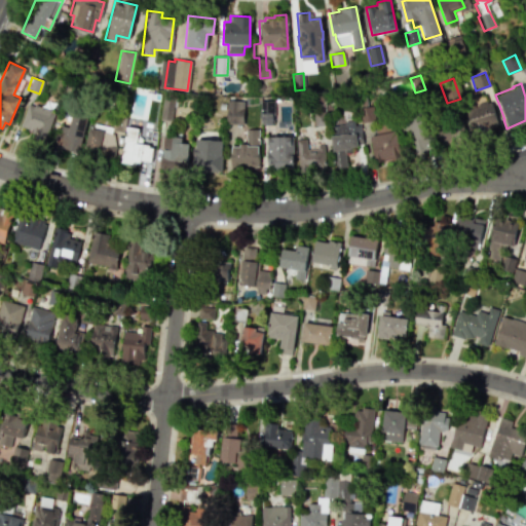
[(171,120),(174,96),(162,95),(159,118),(171,120)]
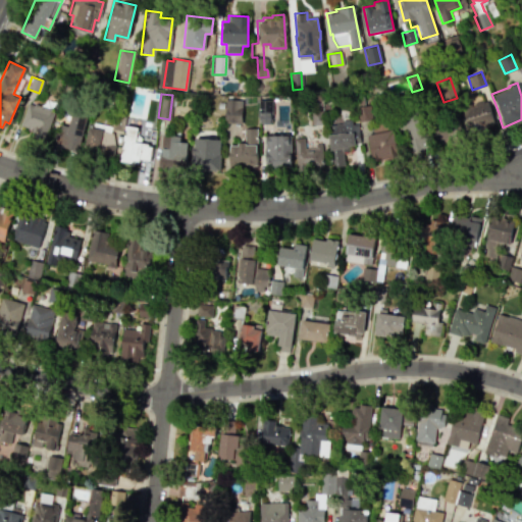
[(242,100),(241,123),(224,122),(224,108),(217,108),(217,102),(224,102),(224,99),(242,100)]
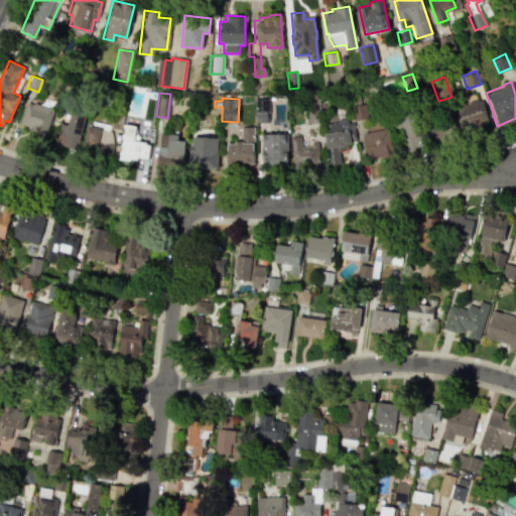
[(480,100),(488,122),(478,125),(479,128),(465,133),(456,108),(469,103),(468,101),(477,98),(478,101),(480,100)]
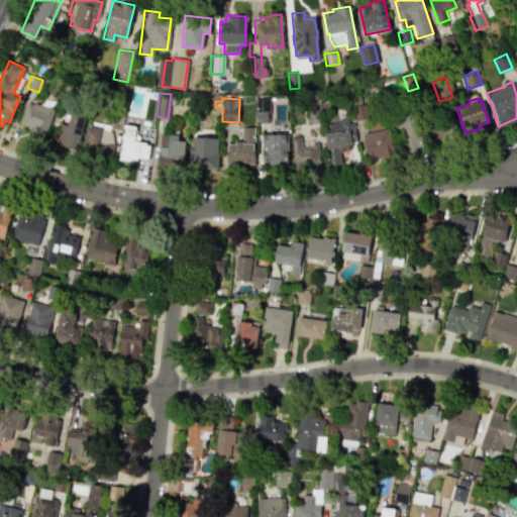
[(256,121),(268,121),(268,99),(256,99),(256,121)]
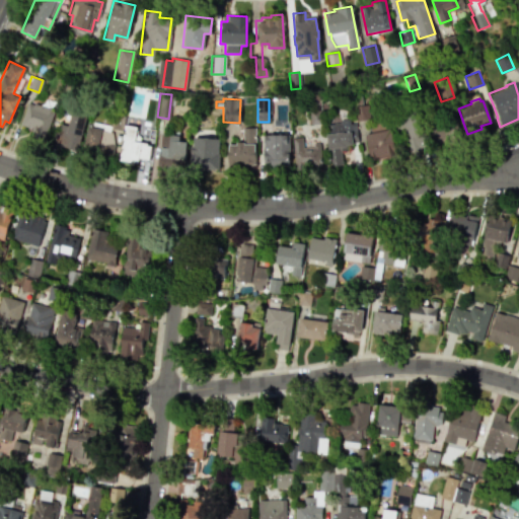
[(27,102),(32,104),(33,101),(55,109),(44,141),(33,137),(34,133),(31,132),(32,127),(27,125),(26,127),(19,125),(27,102)]
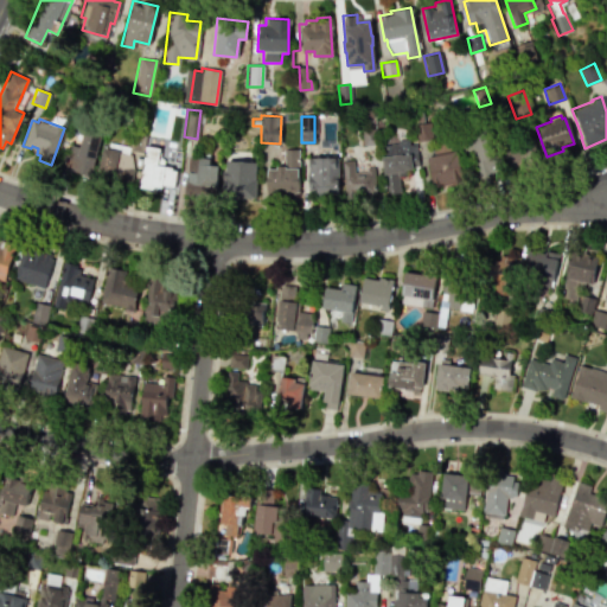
[(84,126),(102,131),(90,176),(63,168),(65,160),(62,159),(64,149),(77,153),(84,126)]
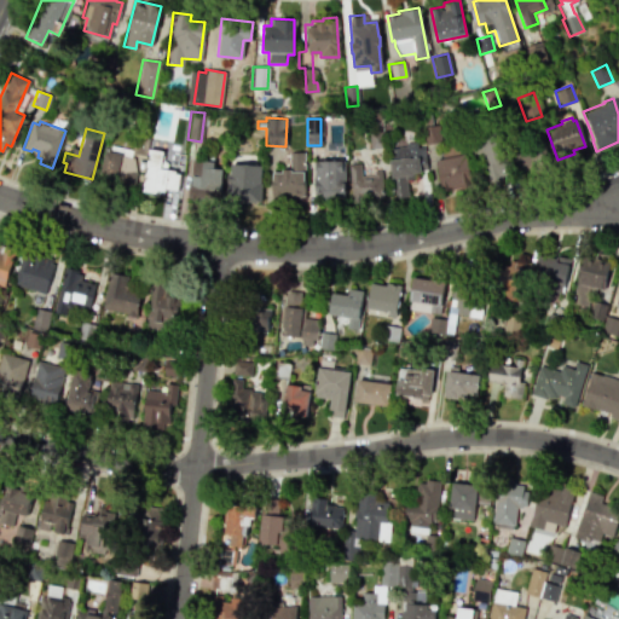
[(538,133),(547,158),(536,162),(537,166),(519,172),(509,142),(524,137),(522,134),(533,131),(534,134),(538,133)]
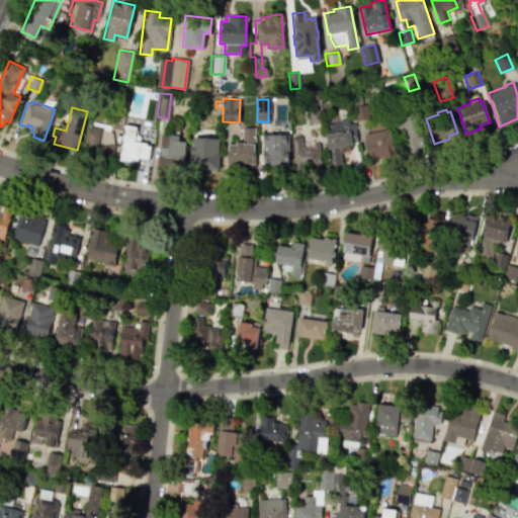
[(334,147),(336,164),(341,164),(339,150),(345,149),(344,145),(351,144),(351,143),(357,142),(354,121),(349,122),(348,117),(338,119),(339,122),(324,124),(328,148),(334,147)]
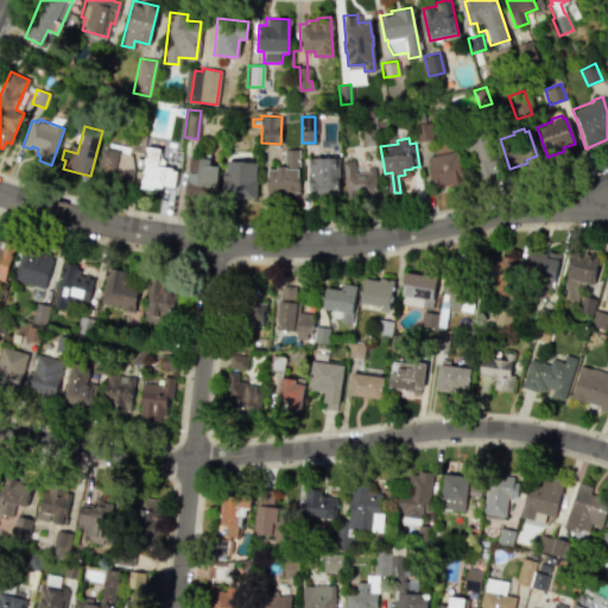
[(492,143),(500,169),(489,172),(491,176),(473,182),(463,152),(477,147),(476,145),(487,141),(488,144),(492,143)]
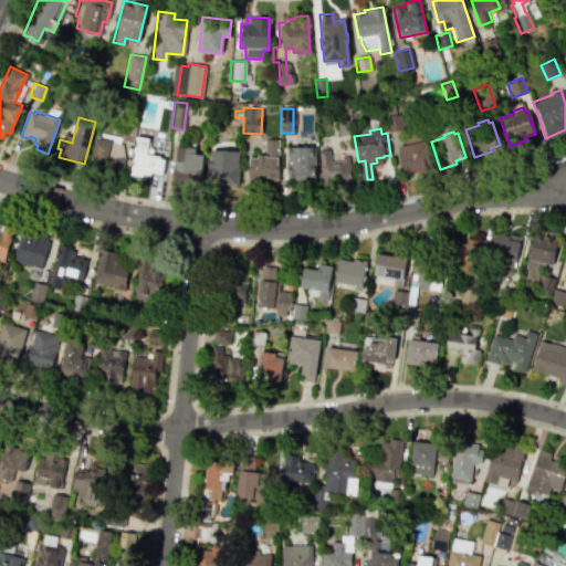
[(101,133),(121,137),(118,144),(126,146),(121,173),(90,166),(95,137),(100,138),(101,133)]
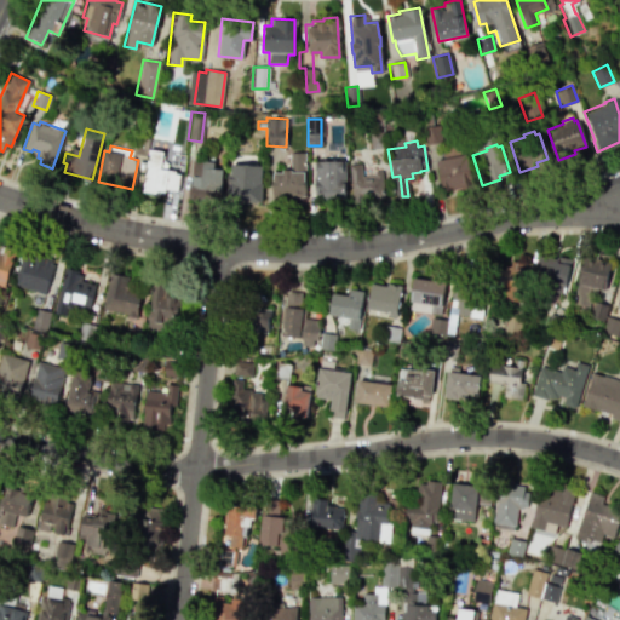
[(442,159),(441,151),(457,148),(458,155),(465,154),(469,172),(460,173),(463,187),(447,190),(446,185),(440,187),(435,160),(442,159)]
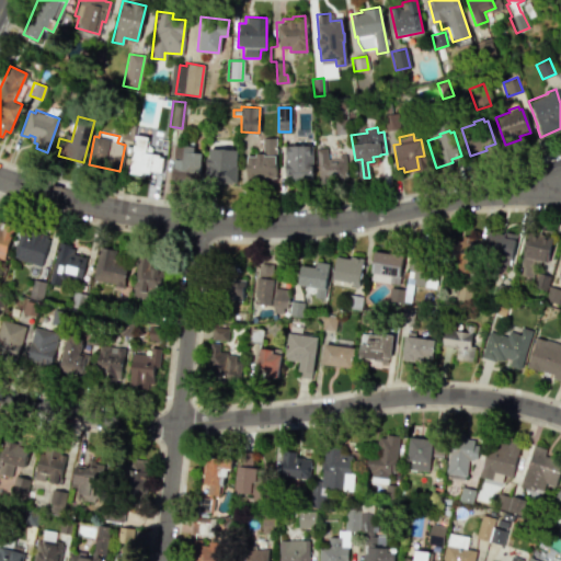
[(134,135),(147,137),(145,153),(158,156),(157,158),(162,159),(160,173),(149,171),(149,174),(141,173),(141,175),(127,173),(134,135)]
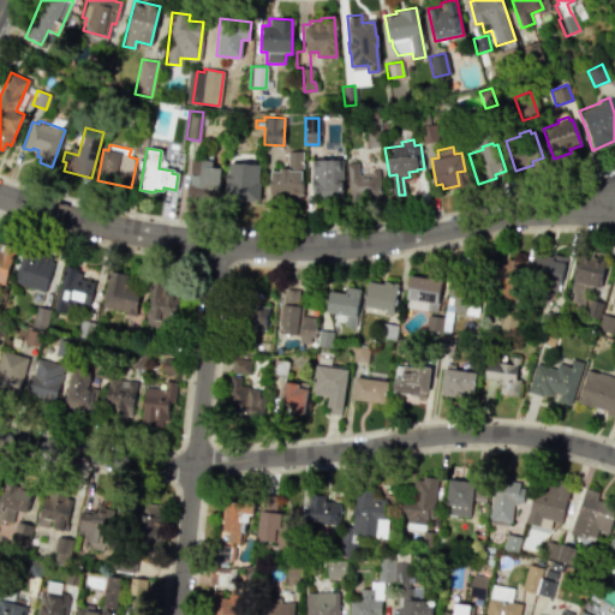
[(279,167),(286,167),(286,150),(303,150),(303,172),(300,173),(300,179),(302,180),(302,195),(281,195),(281,202),(268,202),(268,171),(279,171),(279,167)]
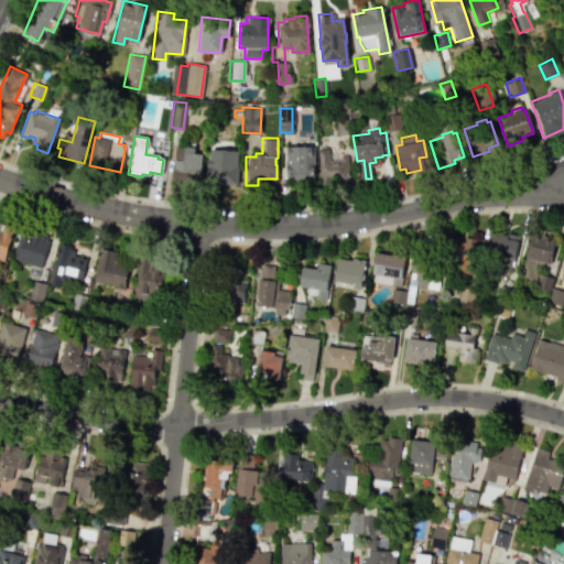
[(174,145),(194,147),(193,153),(202,154),(198,182),(179,180),(179,182),(170,181),(170,171),(172,171),(174,145)]
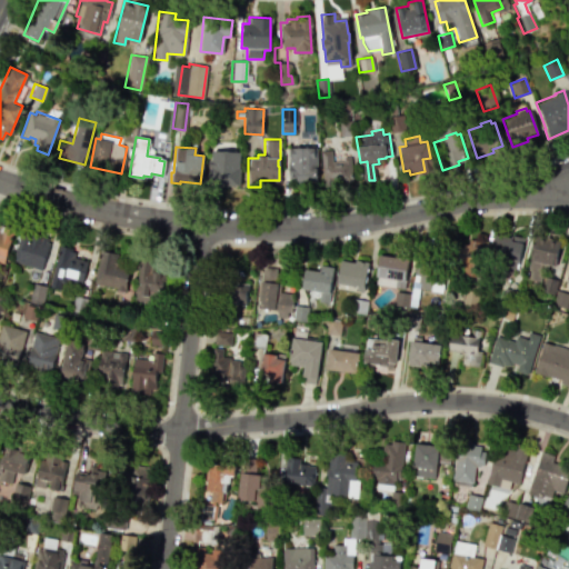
[(288,148),(316,148),(316,185),(295,185),(295,178),(288,178),(288,148)]
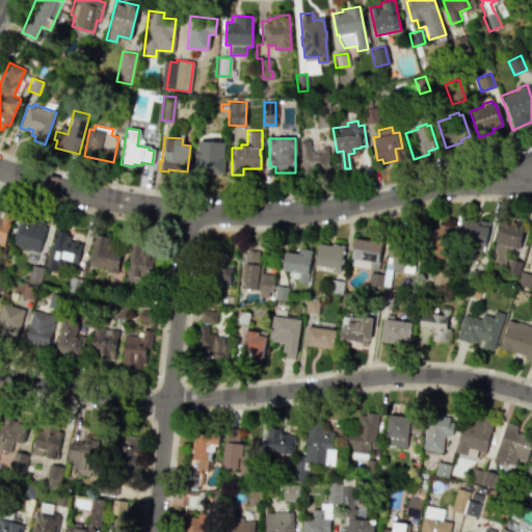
[(299,140),(310,140),(310,152),(319,151),(319,147),(326,147),(328,169),(301,170),(299,140)]
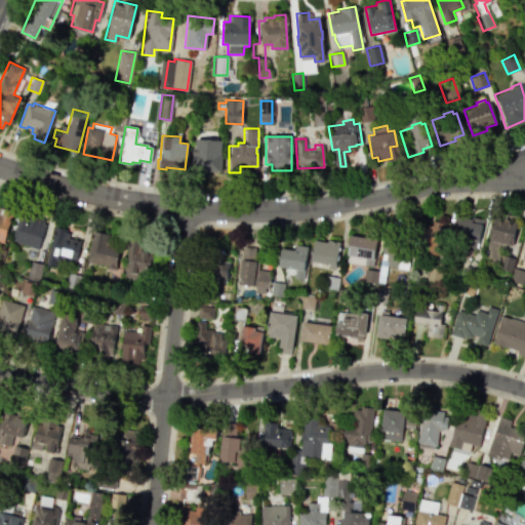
[(195,139),(220,140),(219,156),(221,156),(220,171),(201,170),(200,171),(190,171),(192,147),(195,147),(195,139)]
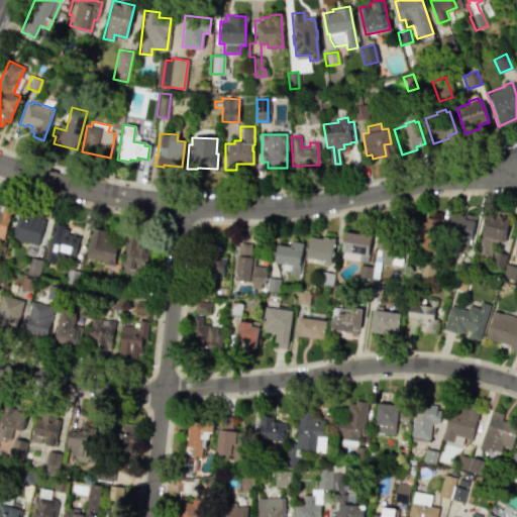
[(0,205),(12,209),(2,240),(0,239),(0,205)]
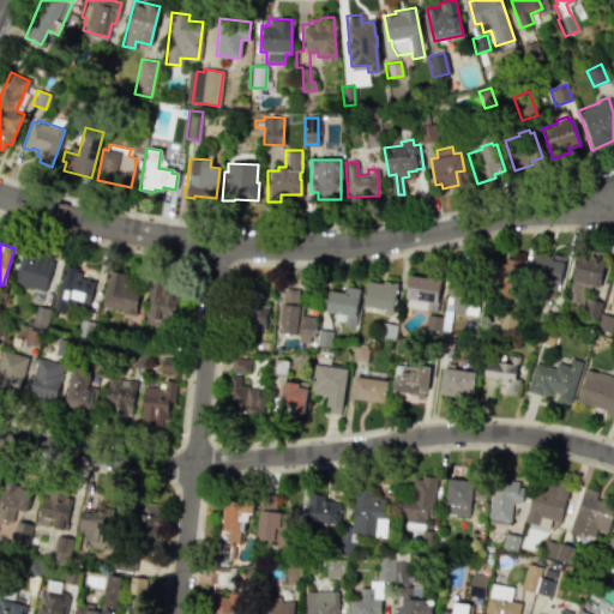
[(44,292),(53,262),(23,252),(13,282),(44,292)]
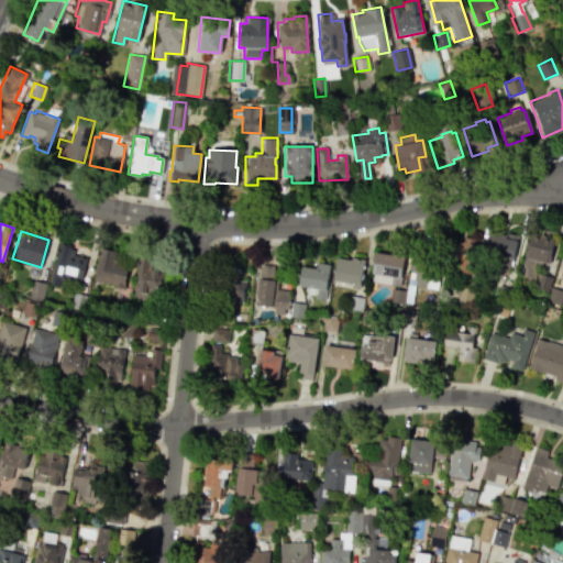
[(517,239),(510,266),(483,260),(489,232),(517,239)]
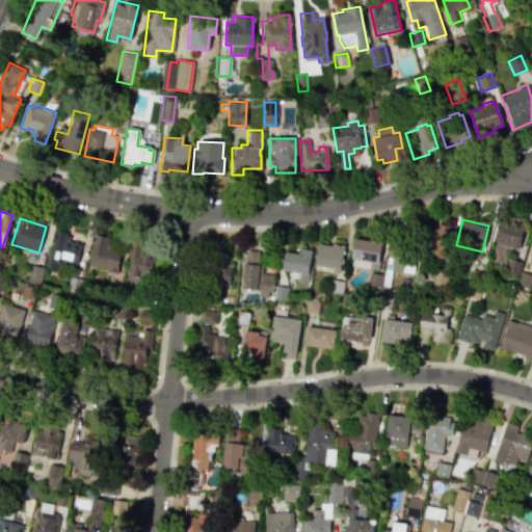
[(508,247),(504,263),(490,260),(500,219),(524,225),(517,249),(508,247)]
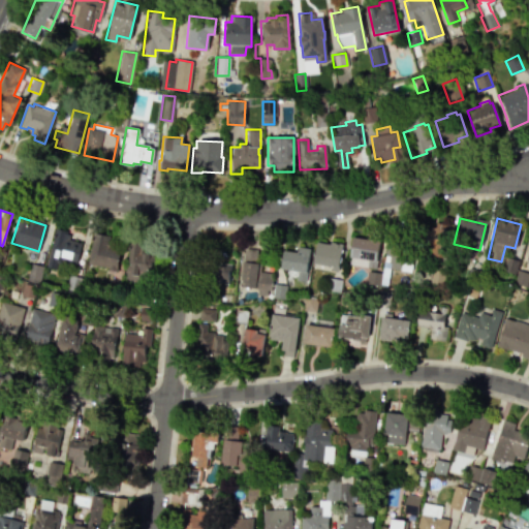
[(444,258),(450,230),(444,229),(445,223),(436,221),(429,254),(444,258)]
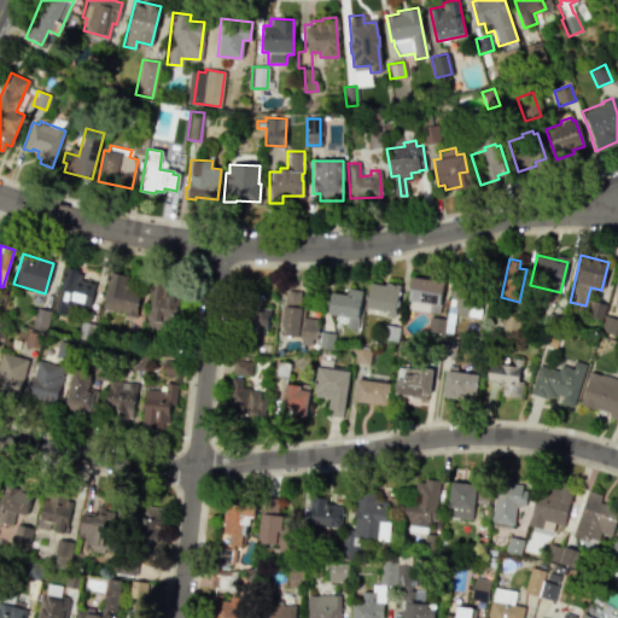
[(52,309),(63,267),(77,270),(76,274),(81,275),(80,279),(95,283),(88,310),(73,305),(71,308),(65,307),(64,312),(52,309)]
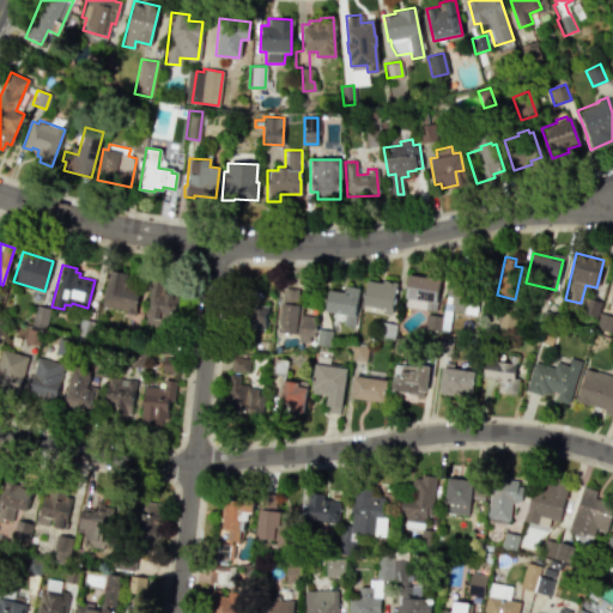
[(475,315),(483,274),(451,268),(447,296),(451,297),(449,310),(475,315)]
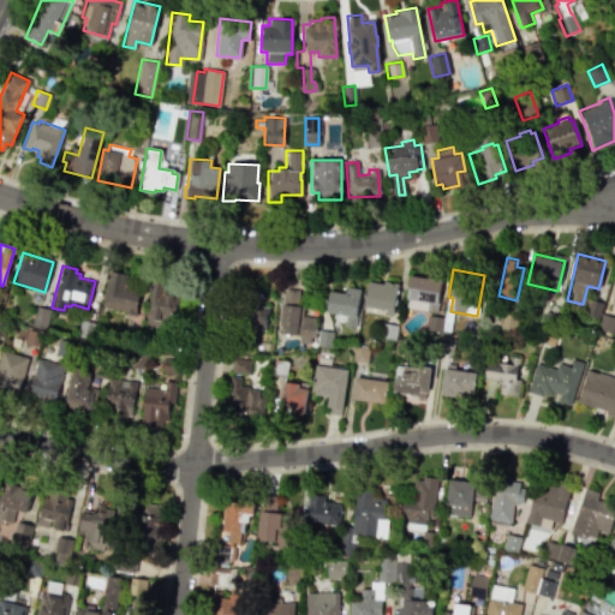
[(141,288),(135,317),(121,315),(123,310),(101,306),(108,270),(127,275),(125,285),(141,288)]
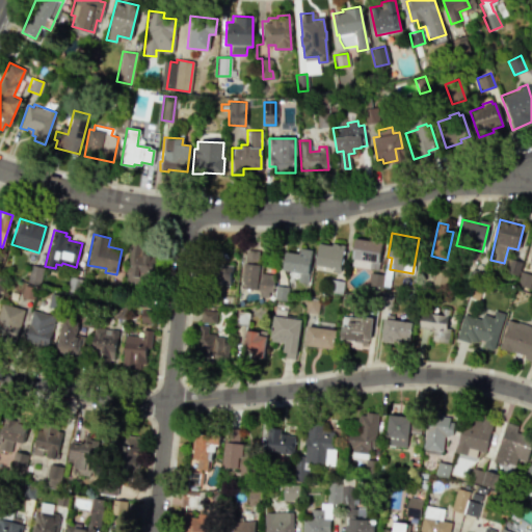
[(348,265),(376,270),(380,242),(353,238),(348,265)]
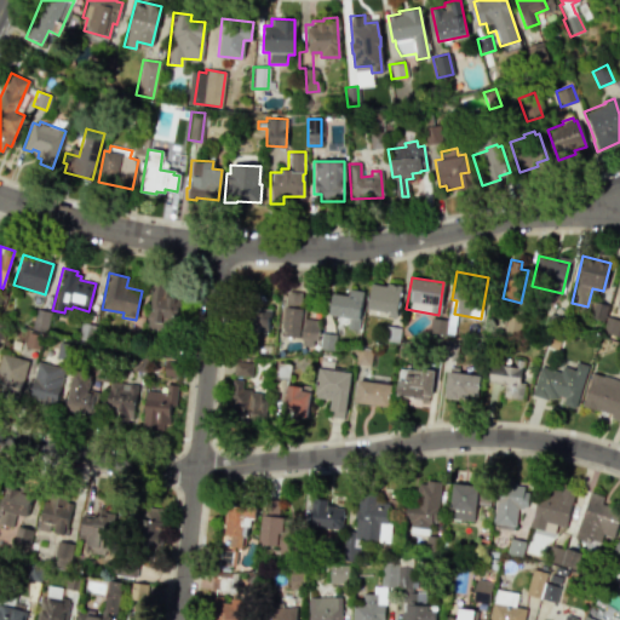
[(401,285),(395,314),(367,308),(371,283),(386,286),(386,282),(401,285)]
